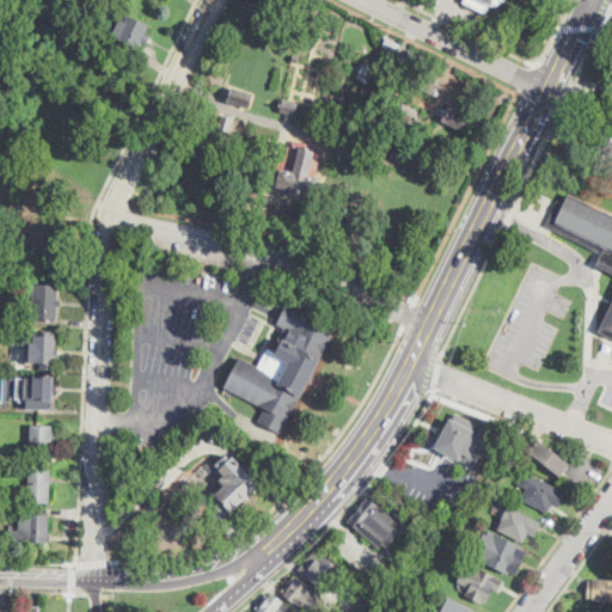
[(505,0),(505,1),(502,4),(499,5),(494,5),(493,7),(489,6),(485,13),(463,2),(463,0),(505,0)]
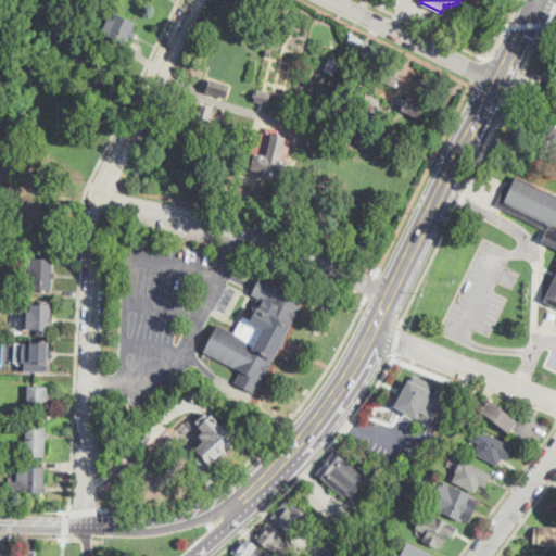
[(116,13),(136,23),(133,29),(137,32),(134,40),(129,38),(126,43),(102,33),(110,19),(113,20),(116,13)]
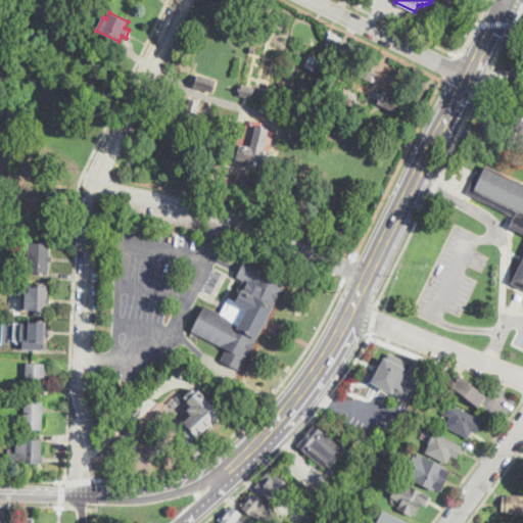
[(88,27),(84,34),(77,29),(80,21),(88,27)]
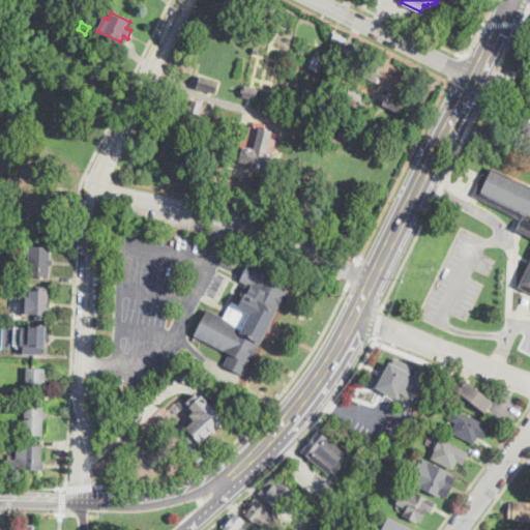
[(347,38),(343,47),(331,41),(335,33),(347,38)]
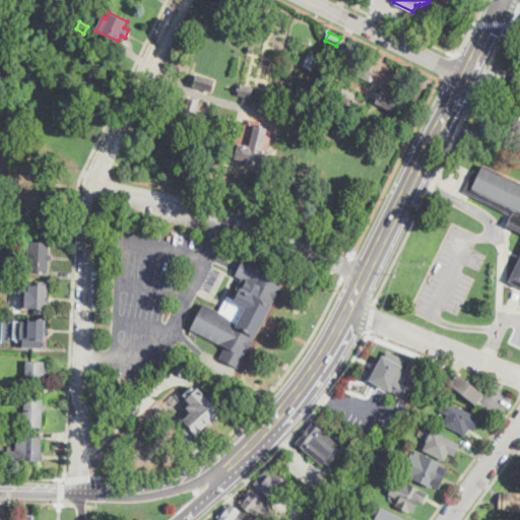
[(361,49),(356,55),(345,49),(349,43),(361,49)]
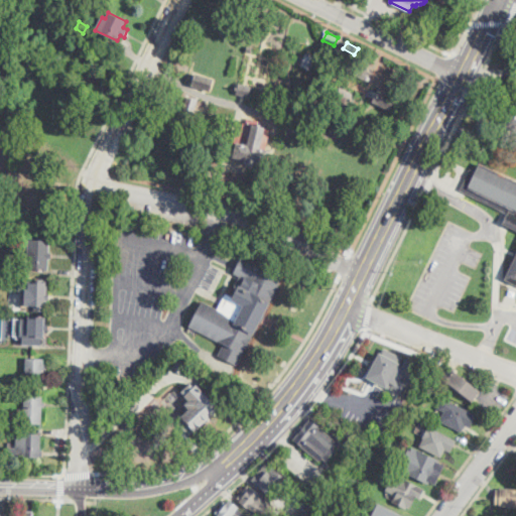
[(309,68),(301,65),(305,53),(313,56),(309,68)]
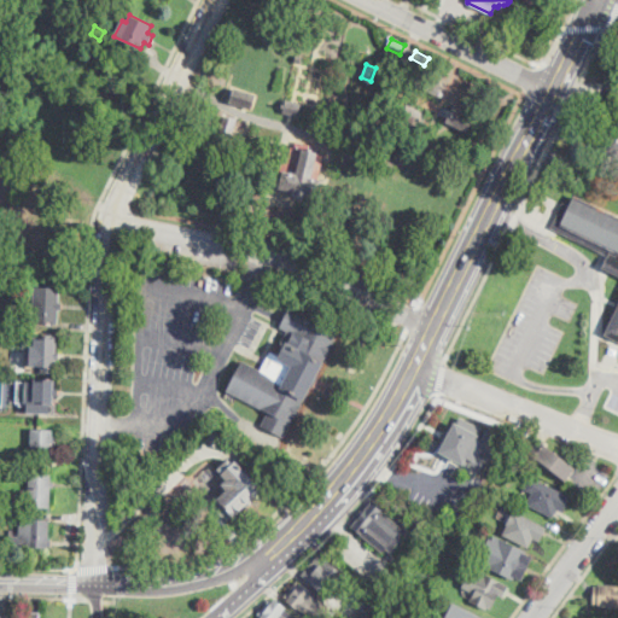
[(442,87),(438,97),(424,91),(427,81),(442,87)]
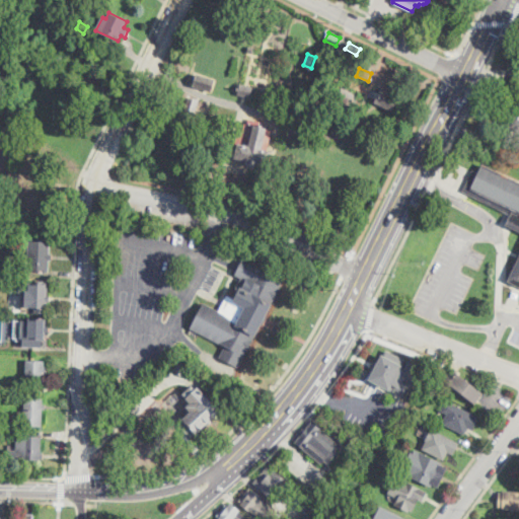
[(215,79),(211,91),(193,86),(197,74),(215,79)]
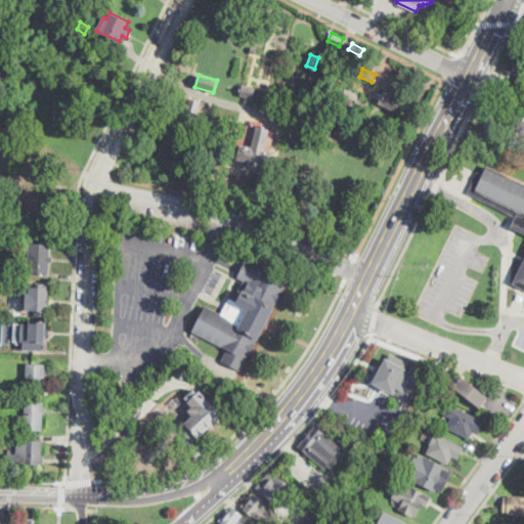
[(253,99),(241,96),(244,85),(255,87),(253,99)]
